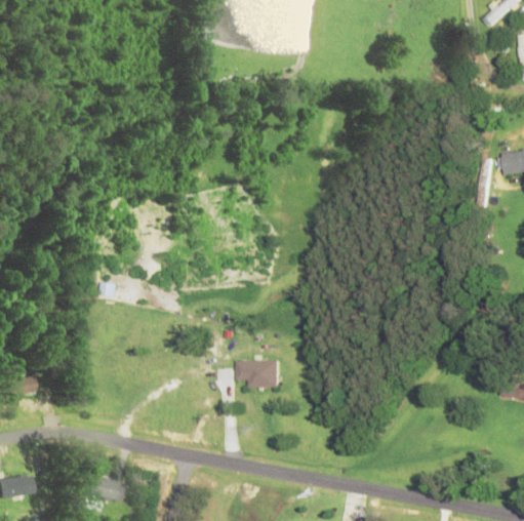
[(523,149),(505,151),(506,171),(523,170),(523,149)]
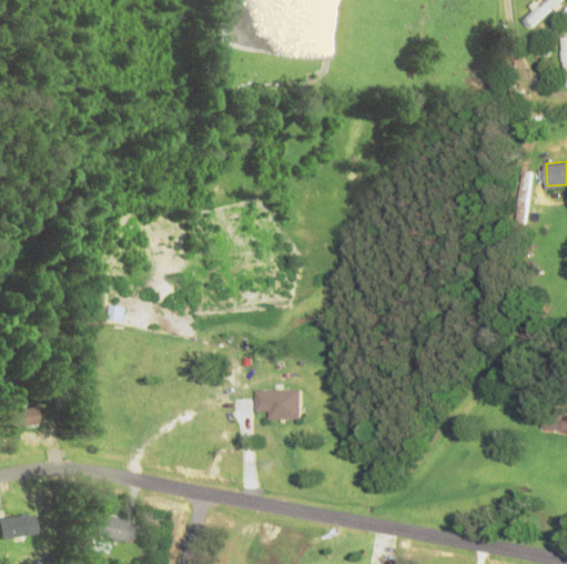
[(519,180),(519,220),(529,220),(529,180),(519,180)]
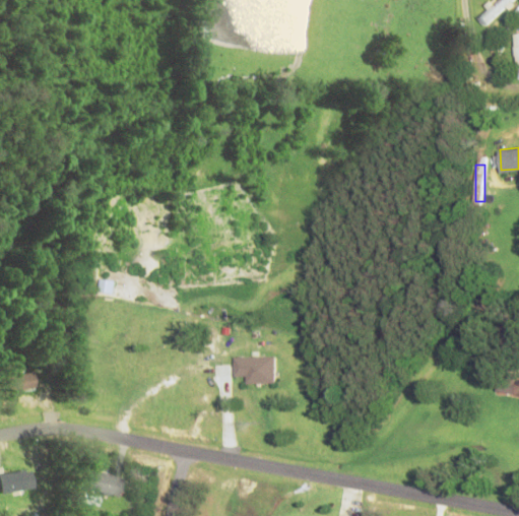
[(518,373),(500,370),(497,390),(518,393),(518,373)]
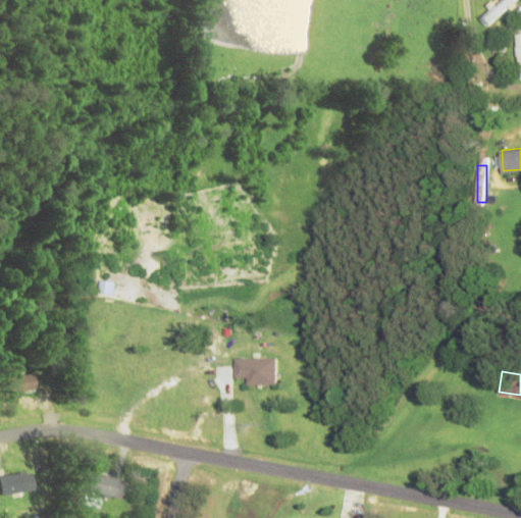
[(10,393),(38,389),(36,372),(8,376),(10,393)]
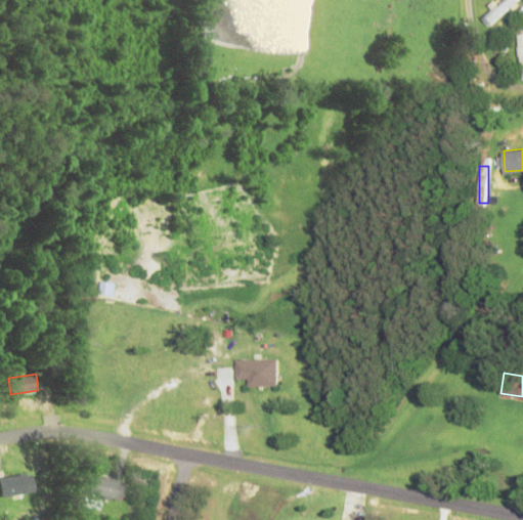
[(36,490),(32,471),(0,478),(0,486),(2,497),(36,490)]
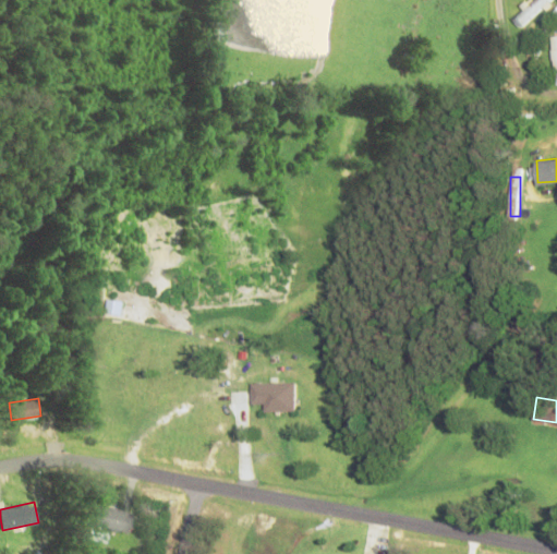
[(130,512),(96,504),(91,525),(125,532),(130,512)]
